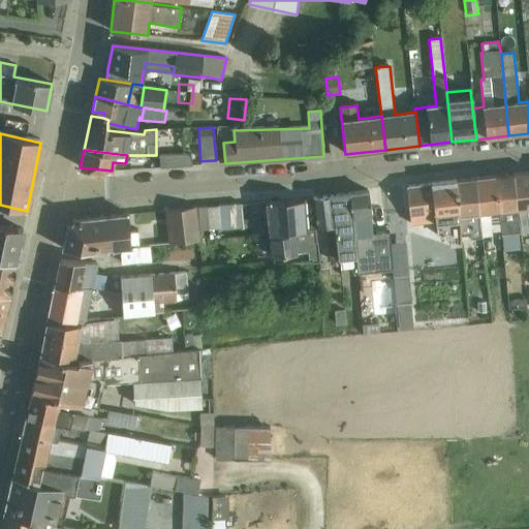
[(191,154),(159,155),(160,168),(192,166),(191,154)]
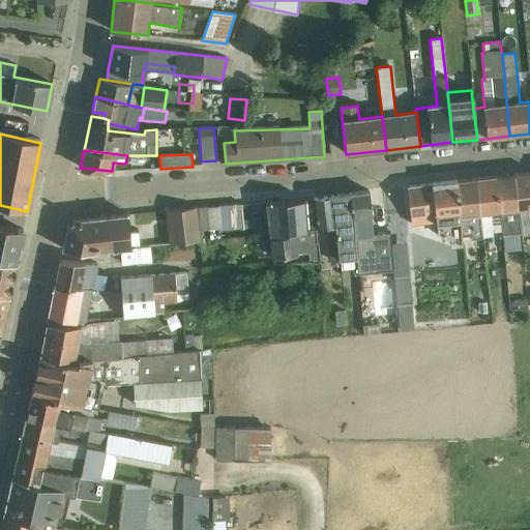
[(529,174),(514,176),(521,235),(529,233),(529,174)]
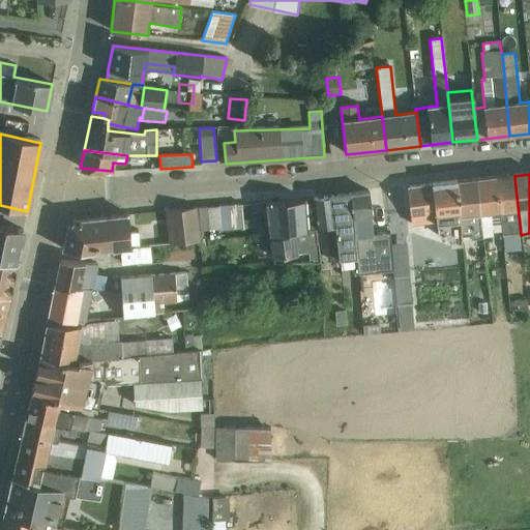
[(496,178),(499,212),(502,232),(502,237),(503,236),(521,235),(514,176),(496,178)]
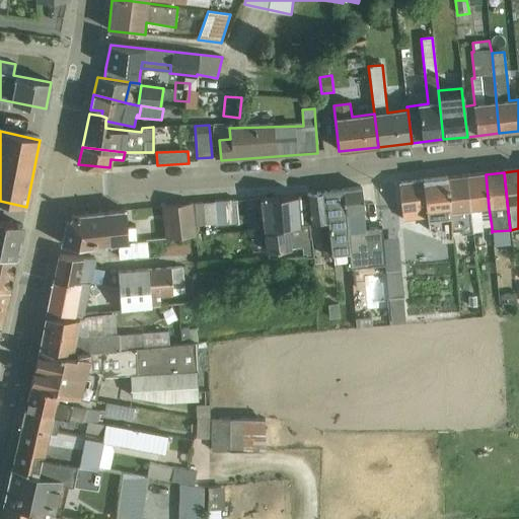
[(466,176),(472,233),(483,233),(483,228),(480,209),(489,208),(486,174),(466,176)]
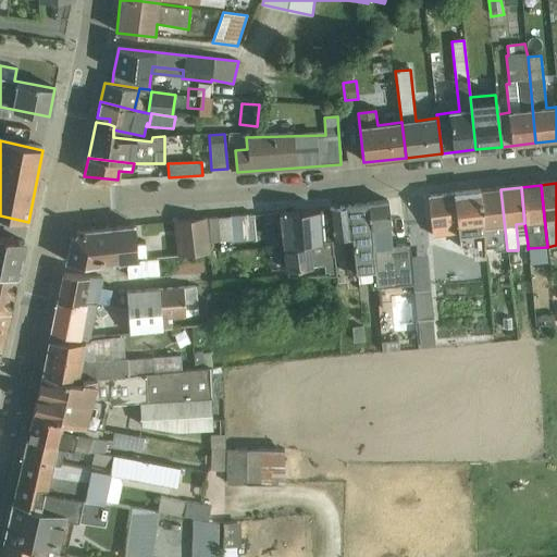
[(480,192),(485,251),(507,250),(500,189),(480,192)]
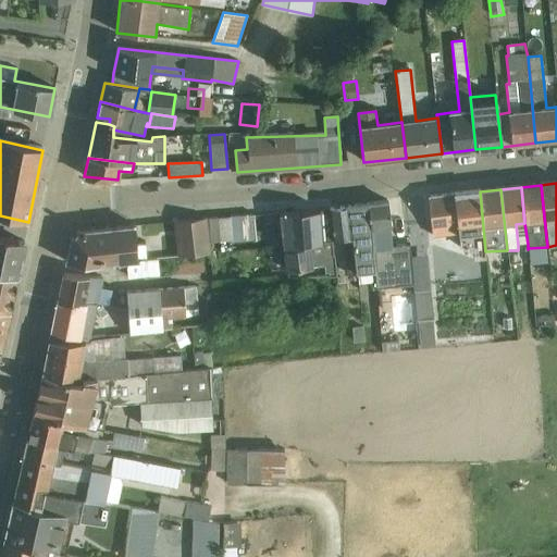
[(485,251),(480,192),(429,198),(433,238),(459,235),(460,248),(473,256),(486,256),(485,251)]
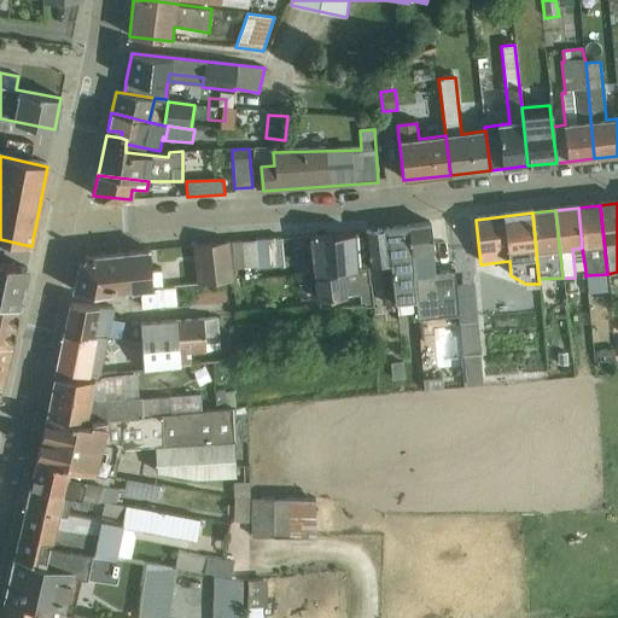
[(409,227),(418,321),(459,316),(454,273),(436,274),(431,225),(409,227)]
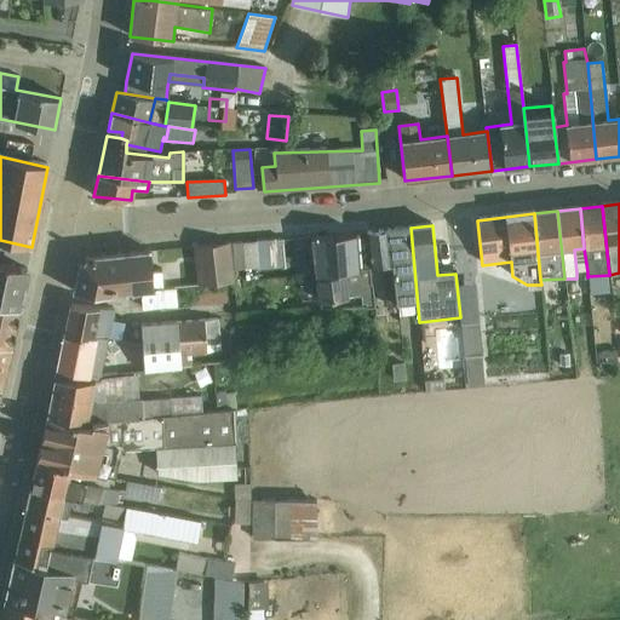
[(389,231),(397,305),(400,317),(413,316),(414,322),(419,322),(411,228),(389,231)]
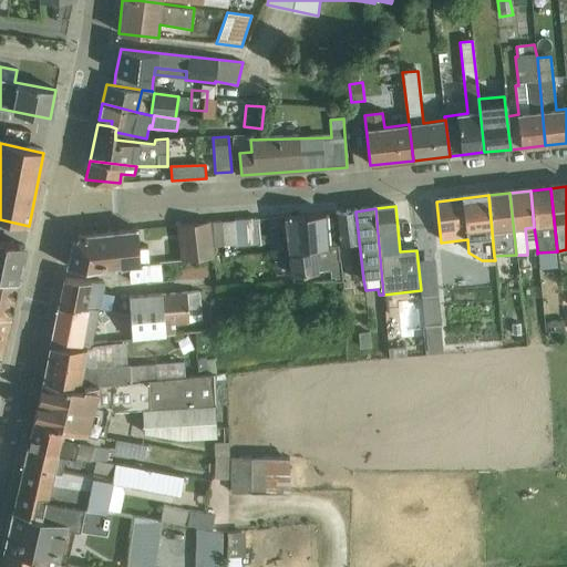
[(317,248),(329,246),(328,233),(322,233),(320,210),(285,215),(288,251),(317,248)]
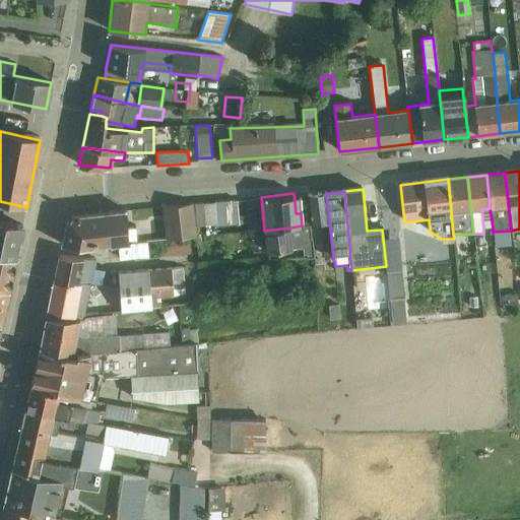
[(333,256),(326,194),(308,196),(310,224),(321,223),(324,256),(333,256)]
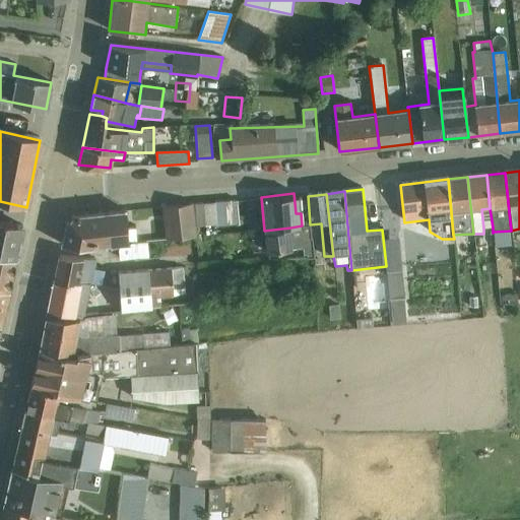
[(214,203),(216,225),(239,224),(237,201),(214,203)]
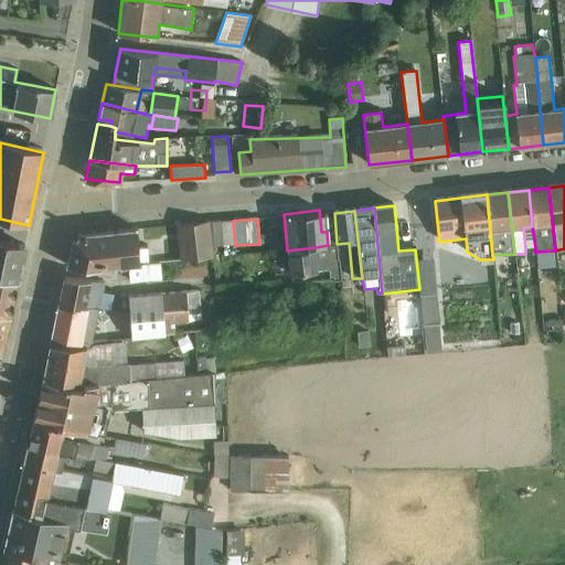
[(209,222),(212,247),(223,246),(221,221),(209,222)]
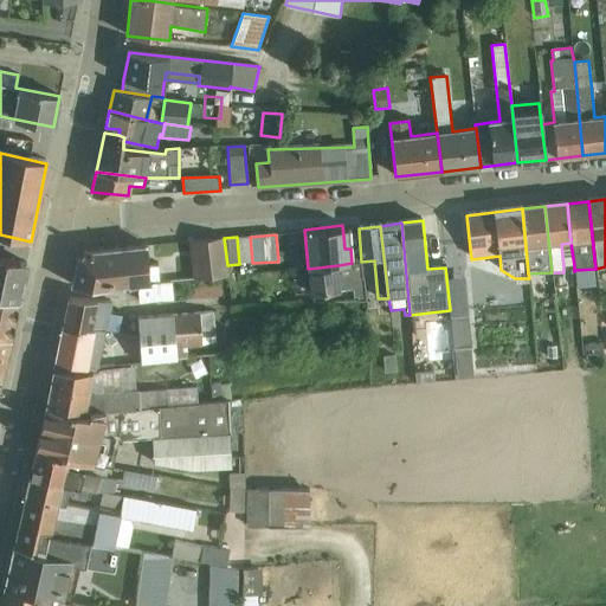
[(237,237),(239,264),(252,263),(250,237),(237,237)]
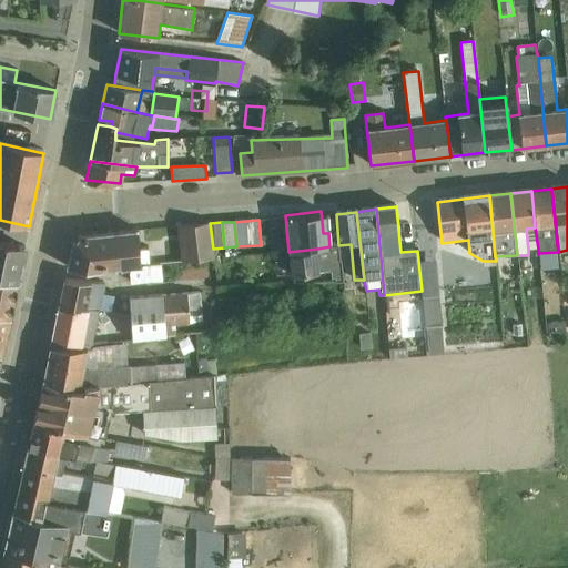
[(213,249),(210,223),(178,226),(181,262),(214,260),(213,249)]
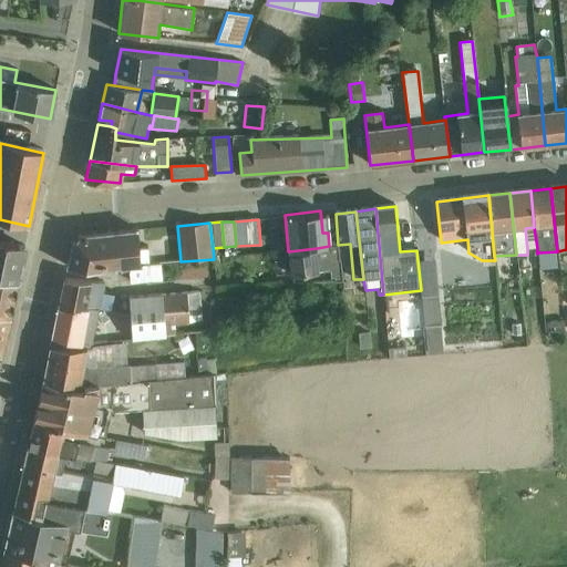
[(525,228),(527,249),(537,248),(534,227),(525,228)]
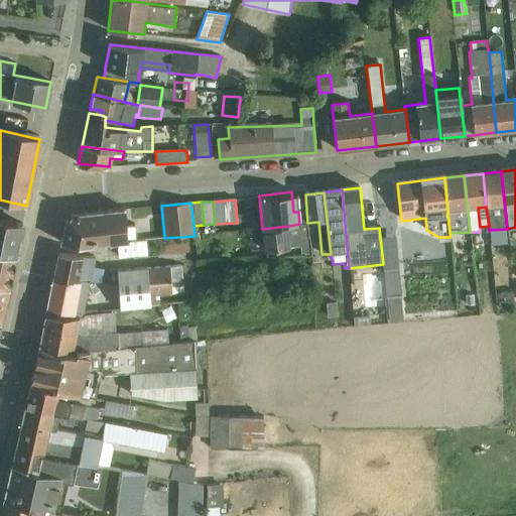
[(116,243),(135,240),(134,225),(126,225),(125,209),(110,210),(73,214),(66,221),(60,243),(93,245),(116,243)]
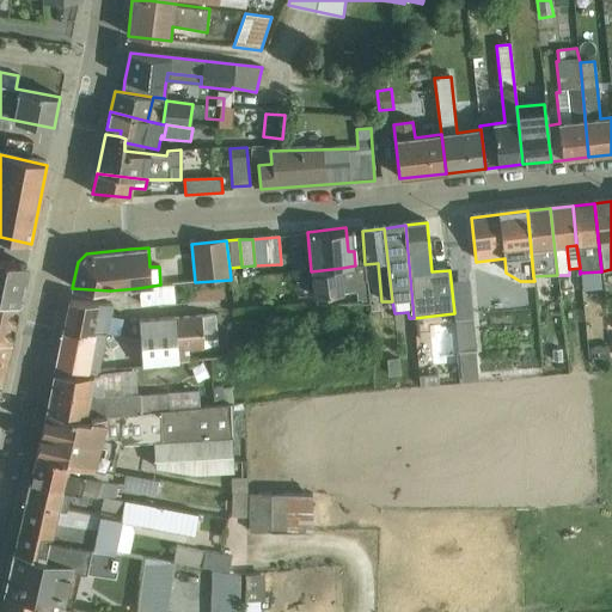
[(0,301),(19,306),(28,267),(0,261),(0,301)]
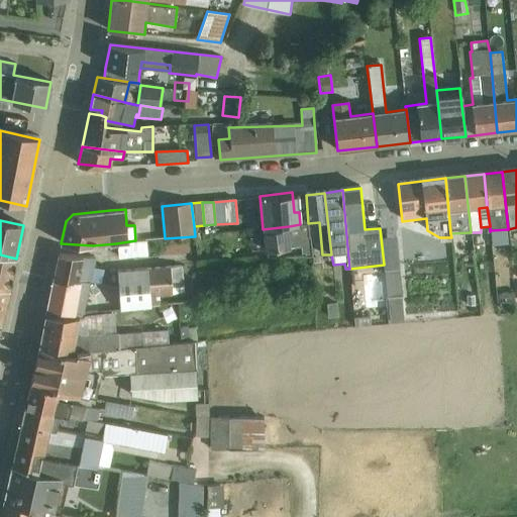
[(300,224),(289,226),(290,230),(263,232),(265,251),(301,247),(302,254),(305,254),(306,259),(313,257),(308,223),(300,224)]
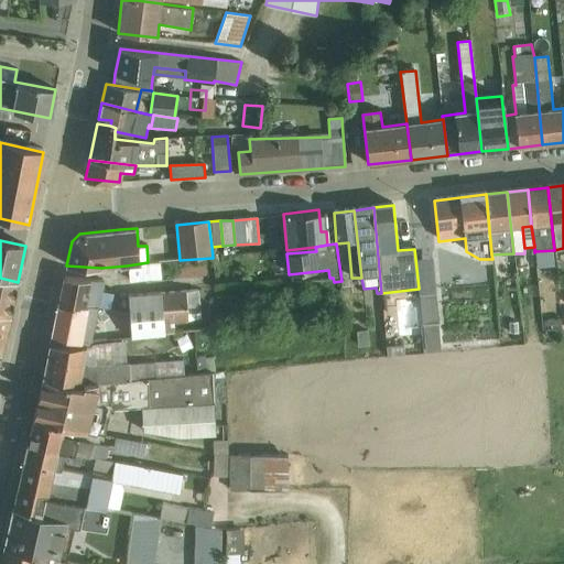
[(554,250),(535,251),(538,270),(555,268),(554,250)]
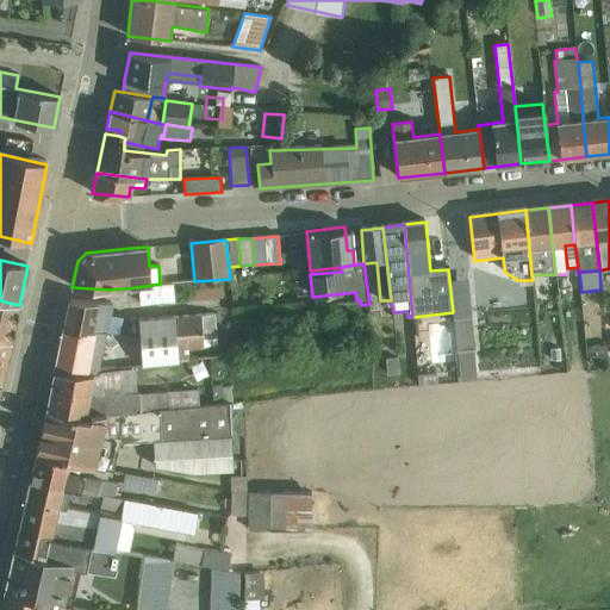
[(160,284),(137,287),(139,304),(175,300),(173,284),(160,284)]
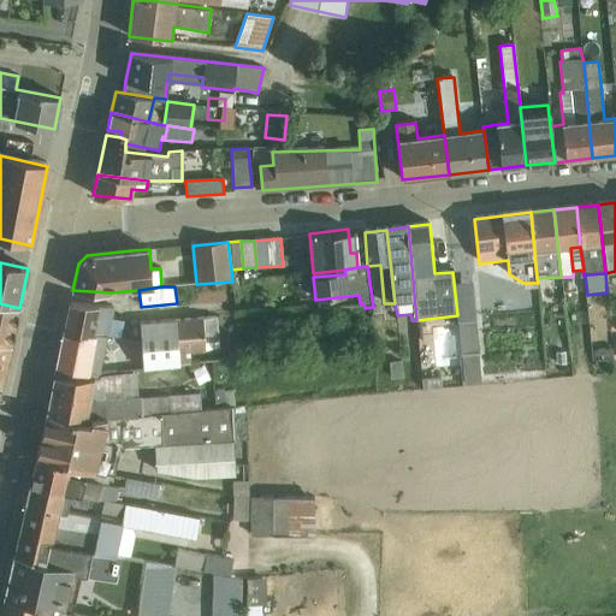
[(19,308),(0,303),(0,344),(11,348),(19,308)]
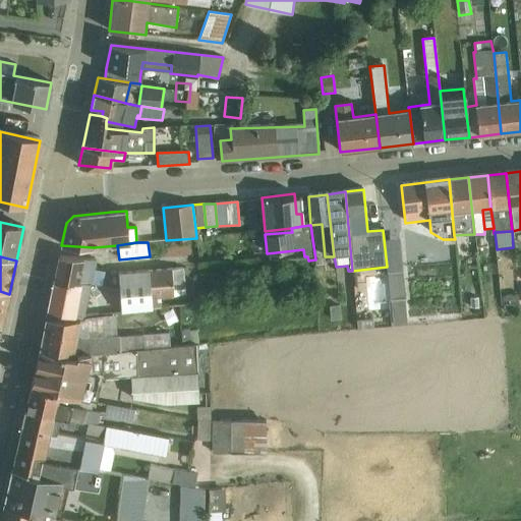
[(54,282),(90,289),(91,284),(94,270),(96,261),(59,256),(54,282)]
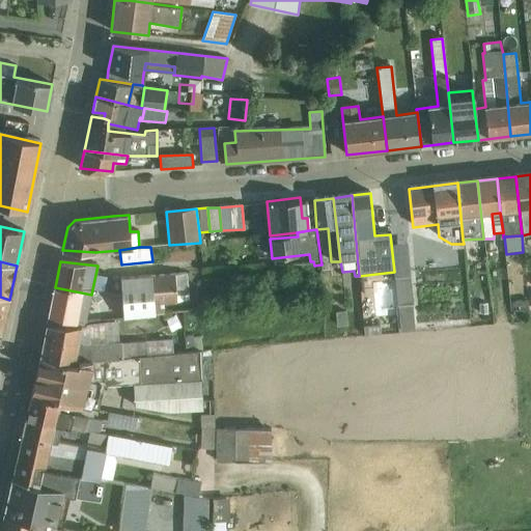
[(151,276),(155,305),(164,304),(176,303),(176,296),(189,295),(188,274),(151,276)]
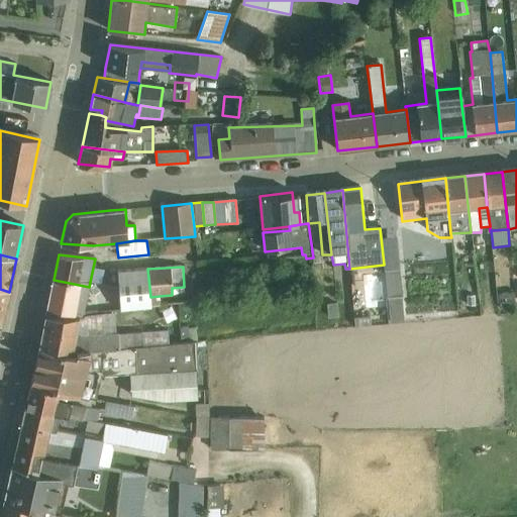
[(93,268),(90,282),(100,284),(103,270),(93,268)]
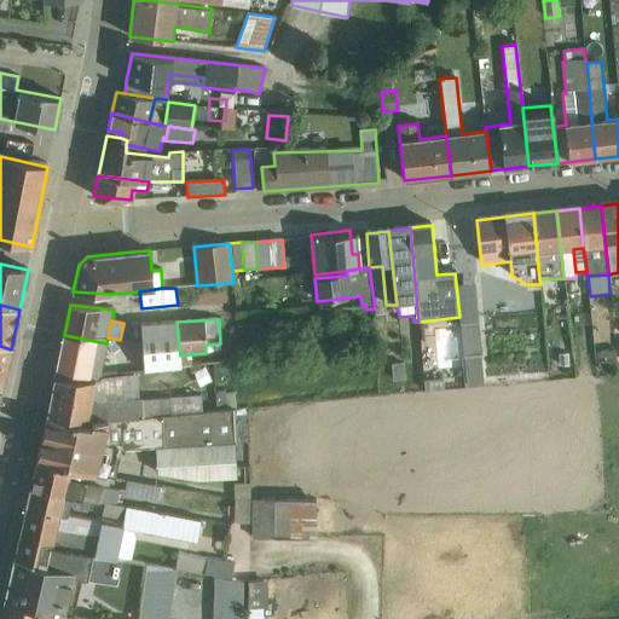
[(180,356),(177,322),(140,325),(144,371),(181,368),(180,356)]
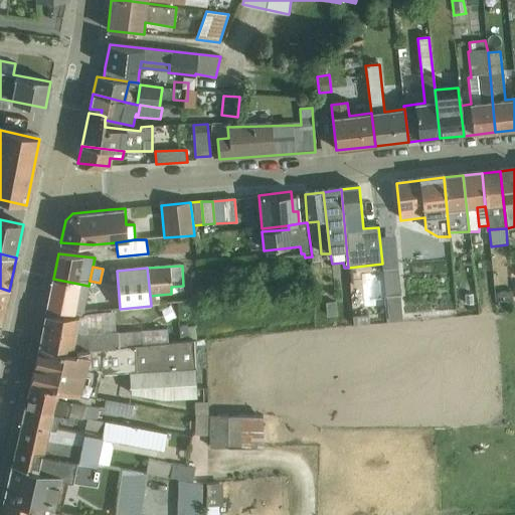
[(397,269),(382,270),(385,297),(400,295),(397,269)]
